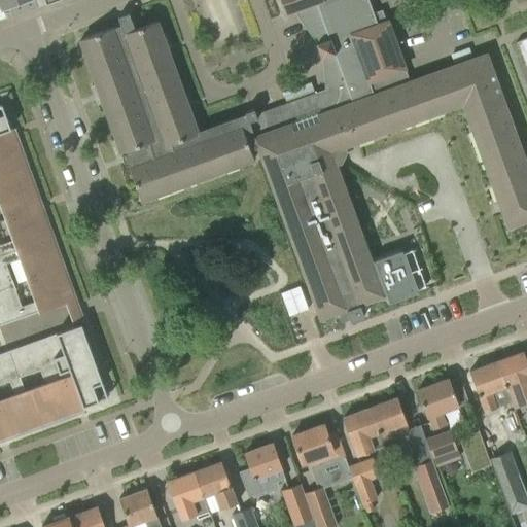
[(0,0),(0,4),(2,8),(25,0),(0,0)]
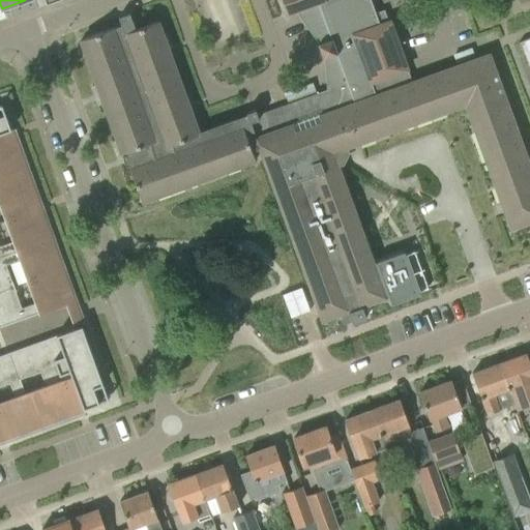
[(289,102),(296,123),(411,82),(389,21),(387,21),(383,10),(375,13),(370,0),(282,0),(287,15),(299,10),(321,42),(318,45),(323,59),(326,58),(329,90),(318,94),(318,92),(289,102)]
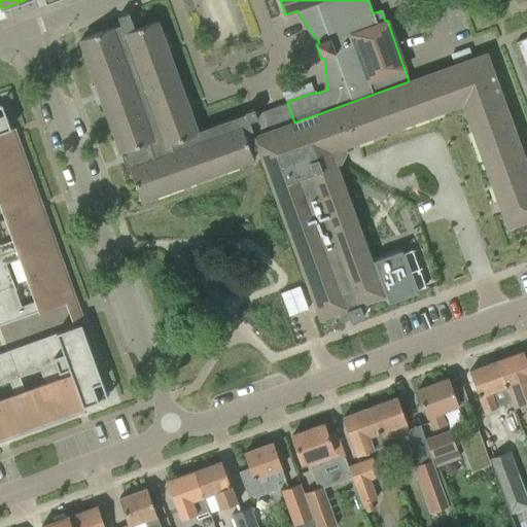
[(182,93),(172,63),(163,37),(156,21),(134,29),(129,12),(117,16),(120,25),(79,39),(125,165),(127,164),(140,201),(253,160),(249,149),(256,146),(297,132),(294,123),(287,102),(255,114),(253,108),(244,112),(245,115),(197,132),(191,118),(182,93)]
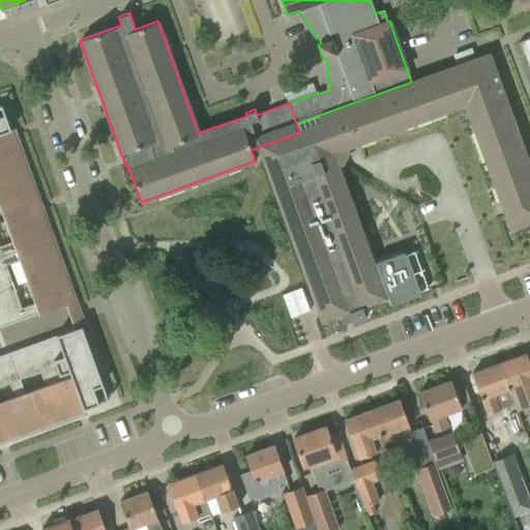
[(529,68),(529,37),(519,42),(519,43),(520,42),(529,68)]
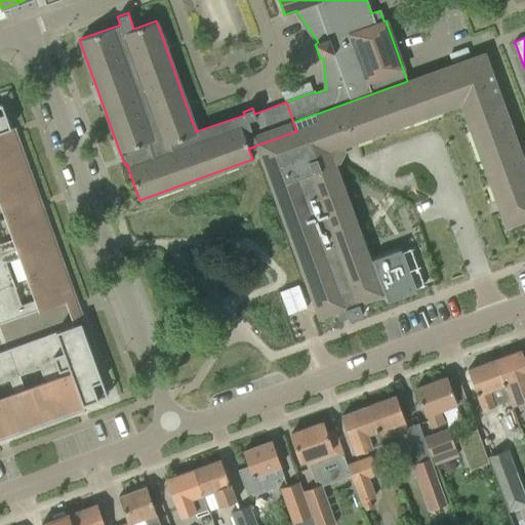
[(356,143),(460,105),(505,228),(523,220),(524,227),(524,165),(484,53),(407,81),(293,122),(296,131),(255,146),(305,280),(312,301),(316,313),(318,318),(330,314),(354,306),(381,295),(391,299),(410,292),(416,280),(416,278),(413,271),(413,270),(408,256),(401,253),(395,250),(369,260),(336,167),(334,164),(340,162),(346,151),(345,147),(356,143)]
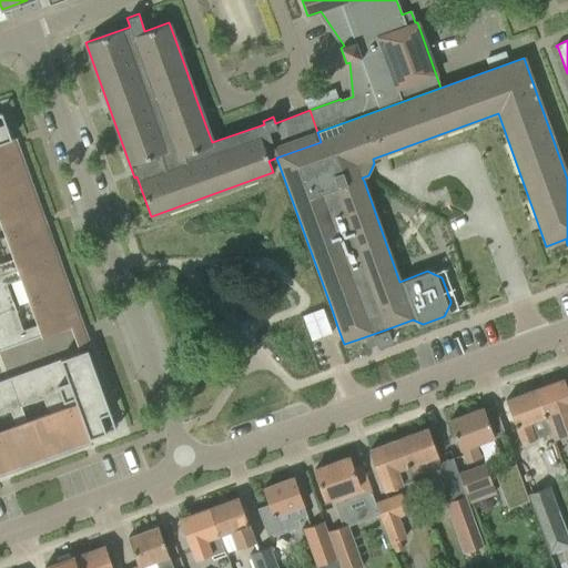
[(0,154),(14,150),(4,122),(0,123),(0,154)]
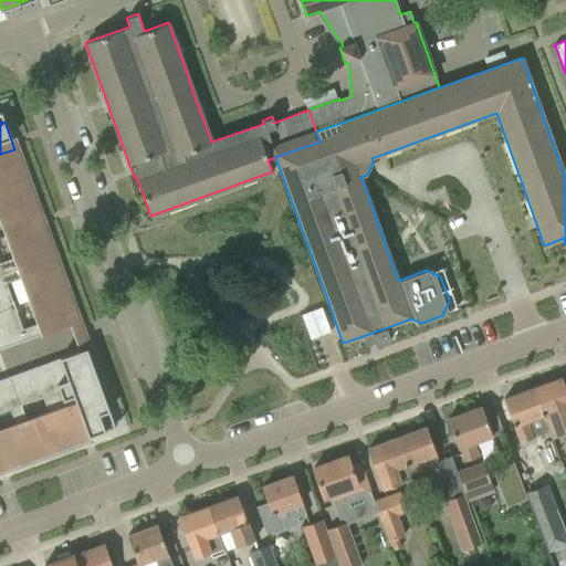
[(14,149),(0,154),(0,199),(13,195),(29,189),(14,149)]
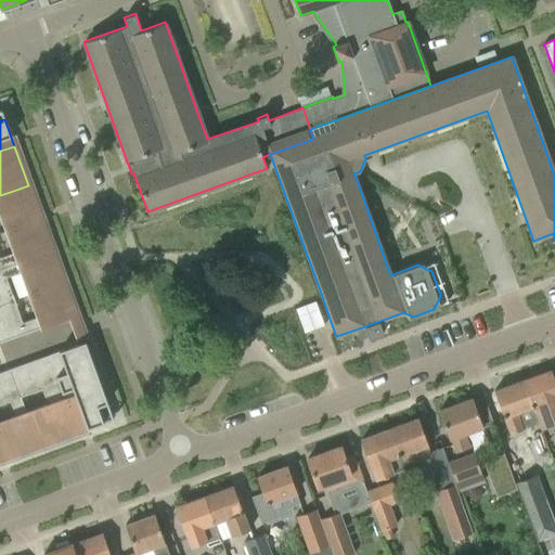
[(28,185),(13,191),(0,195),(0,217),(4,231),(40,218),(28,185)]
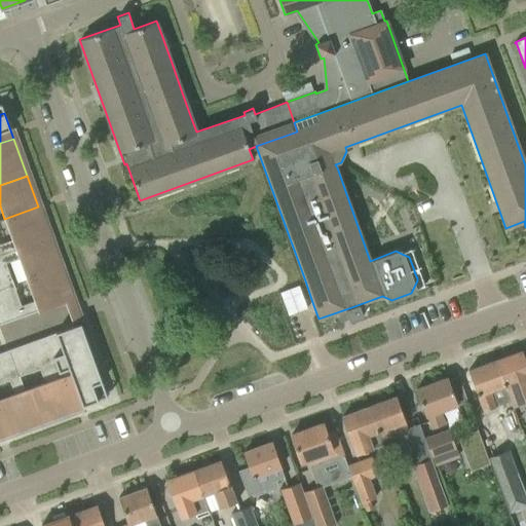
[(0,254),(49,236),(38,207),(4,219),(12,239),(0,242),(0,254)]
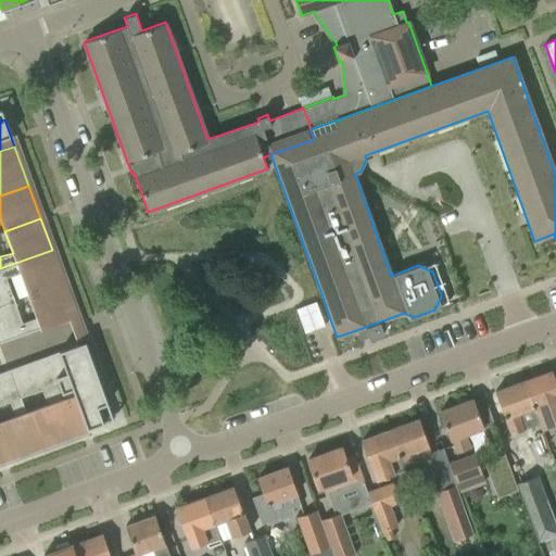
[(52,250),(0,268),(0,305),(14,301),(5,278),(20,274),(27,295),(64,282),(52,250)]
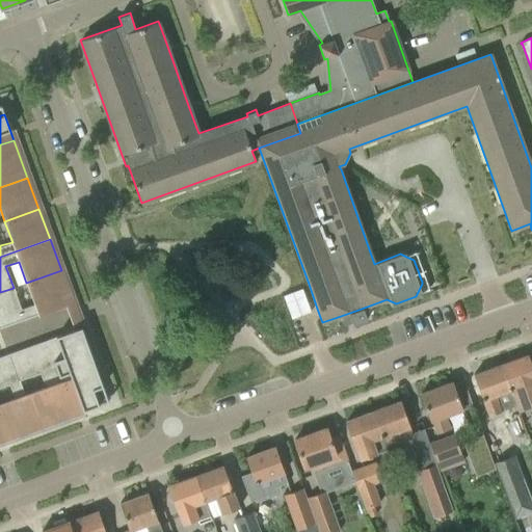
[(14,288),(0,292),(0,327),(73,302),(61,270),(26,283),(34,303),(21,309),(14,288)]
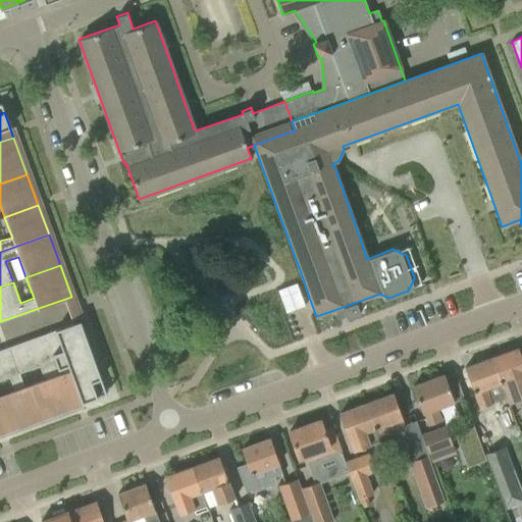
[(80,321),(23,342),(33,368),(55,360),(72,407),(97,398),(92,382),(101,379),(80,321)]
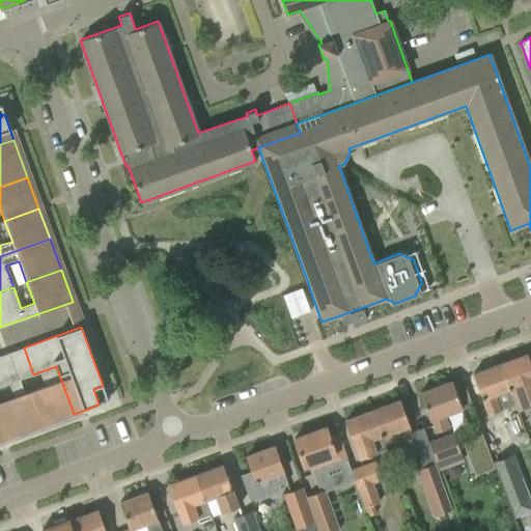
[(24,347),(9,353),(35,427),(74,414),(56,366),(33,374),(24,347)]
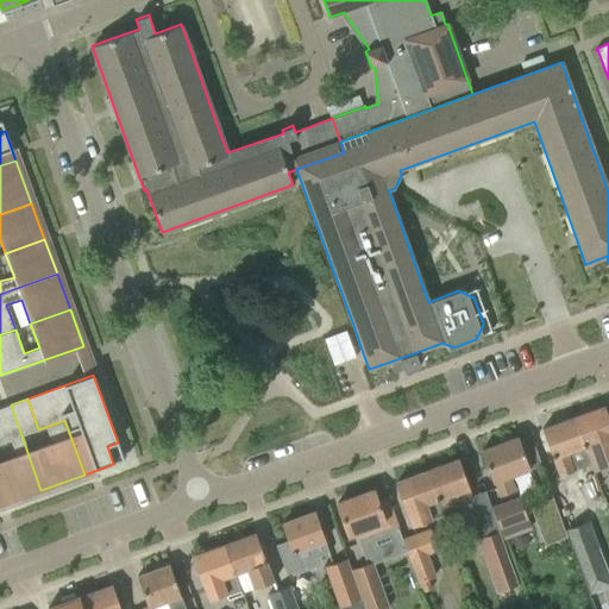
[(17,454),(0,460),(0,487),(6,502),(41,490),(11,405),(0,408),(0,443),(11,439),(17,454)]
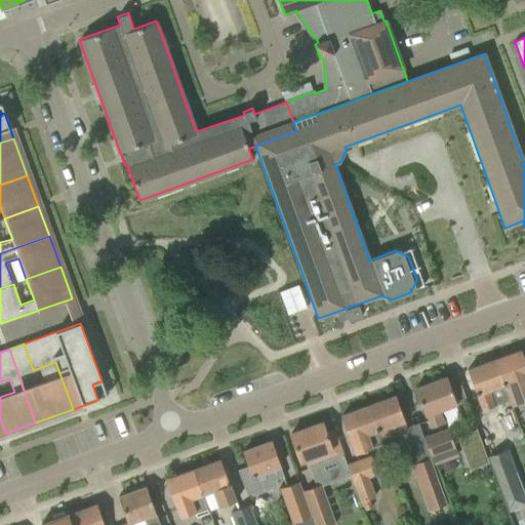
[(524,361),(521,350),(494,360),(509,400),(511,407),(524,402),(524,361)]
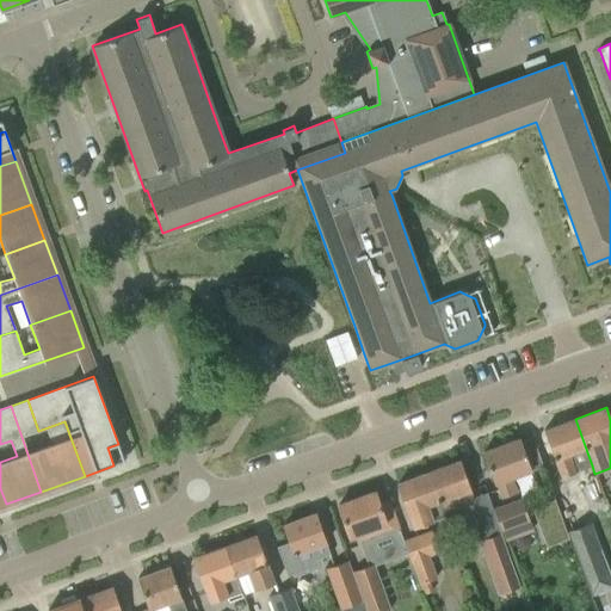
[(592,466),(575,419),(543,430),(561,477),(592,466)]
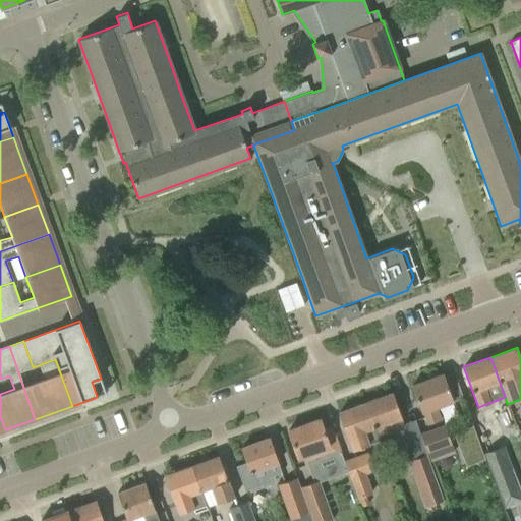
[(411,386),(418,405),(421,412),(422,411),(427,425),(441,420),(436,407),(453,401),(443,374),(411,386)]
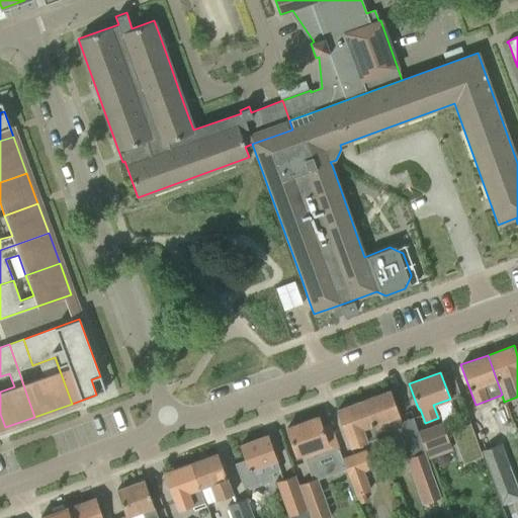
[(390,391),(363,400),(376,435),(403,425),(390,391)]
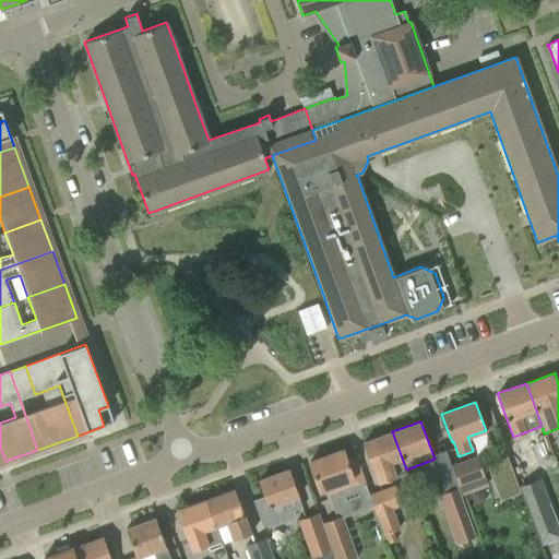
[(406,470),(392,431),(364,442),(377,479),(406,470)]
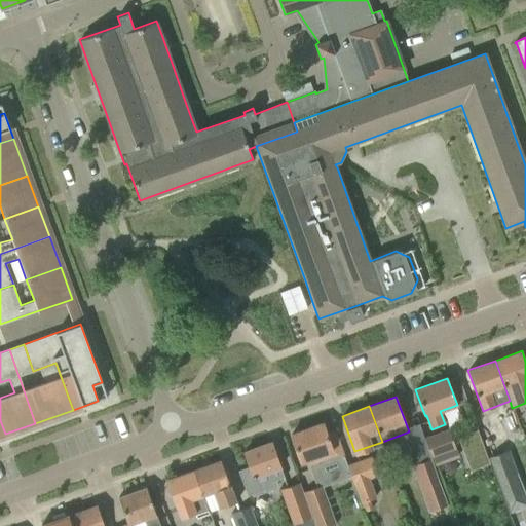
[(335,430),(326,434),(323,423),(291,435),(298,454),(300,462),(302,461),(304,461),(307,471),(344,457),(335,430)]
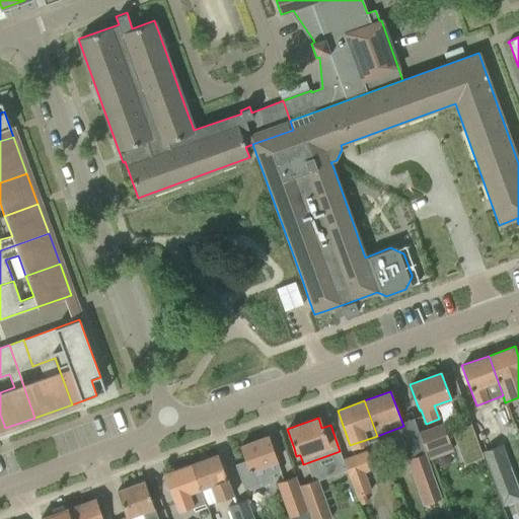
[(419,432),(429,458),(451,451),(442,425),(419,432)]
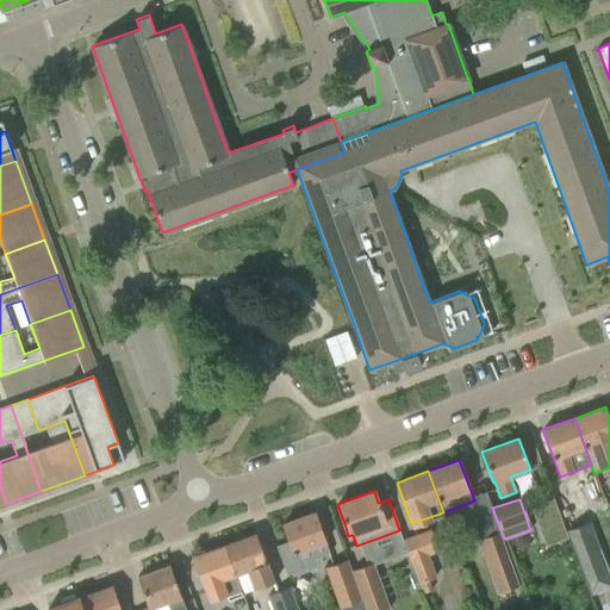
[(554,502),(537,508),(543,523),(560,518),(554,502)]
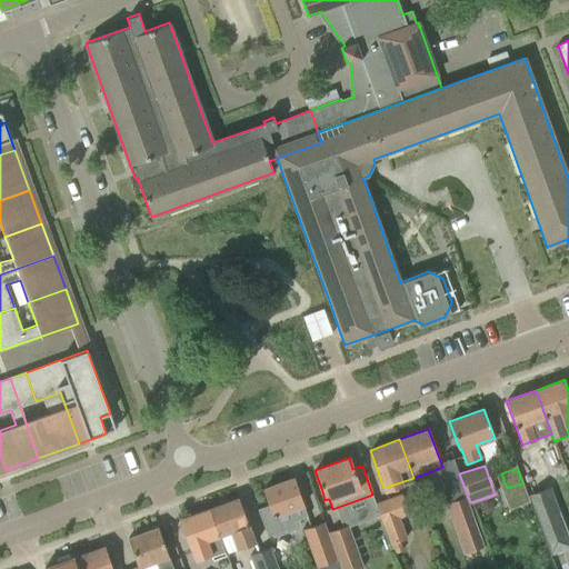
[(269,505),(258,509),(268,537),(296,526),(295,521),(308,517),(301,499),(293,478),(263,489),(269,505)]
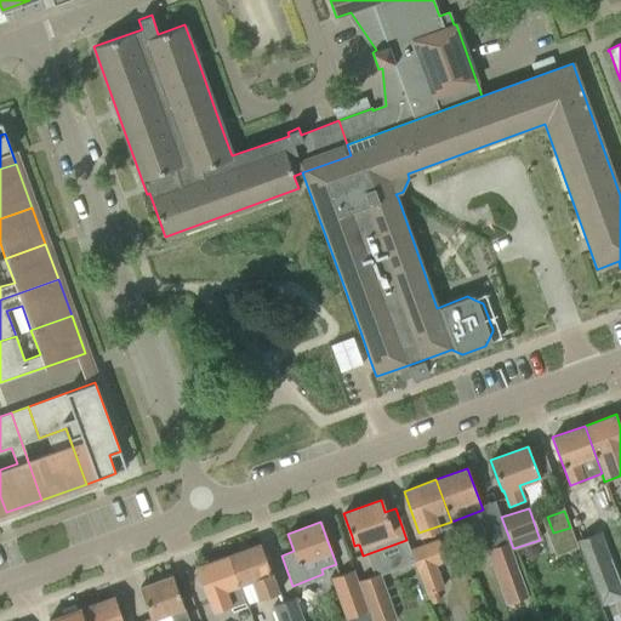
[(620,590),(600,534),(577,542),(600,605),(620,598),(620,590)]
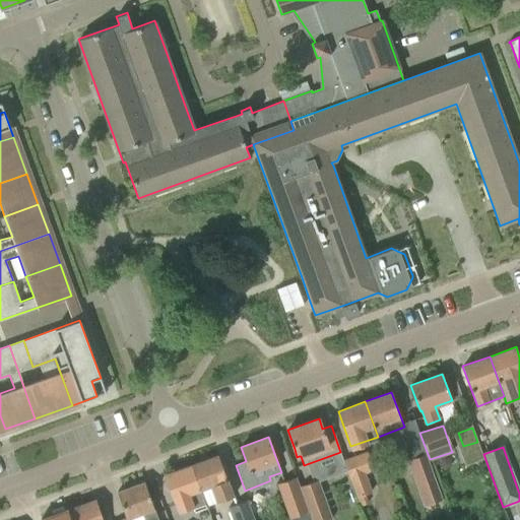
[(342,459),(356,498),(372,492),(365,472),(373,469),(368,451),(342,459)]
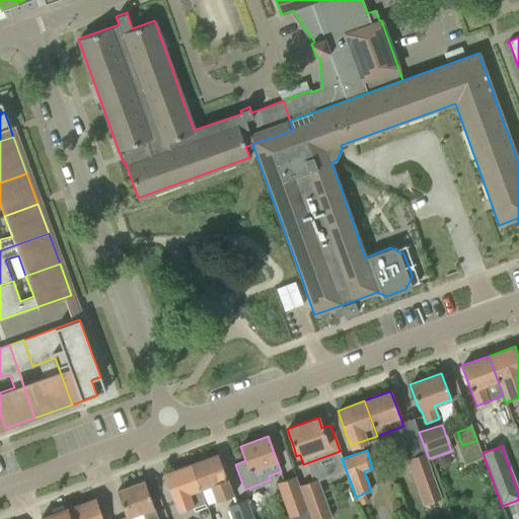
[(441,498),(425,452),(405,459),(422,505),(441,498)]
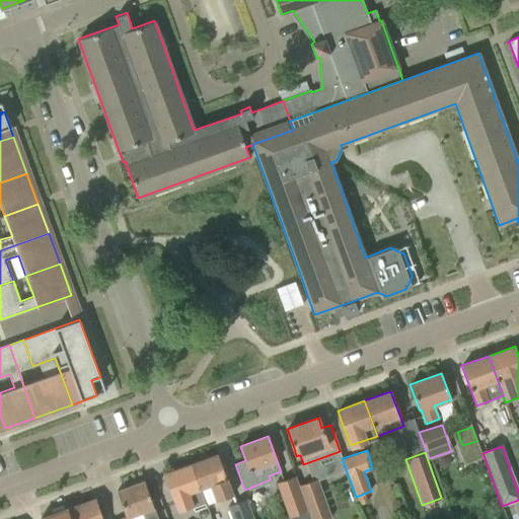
[(218,454),(191,463),(200,489),(209,486),(215,502),(217,502),(232,496),(218,454)]
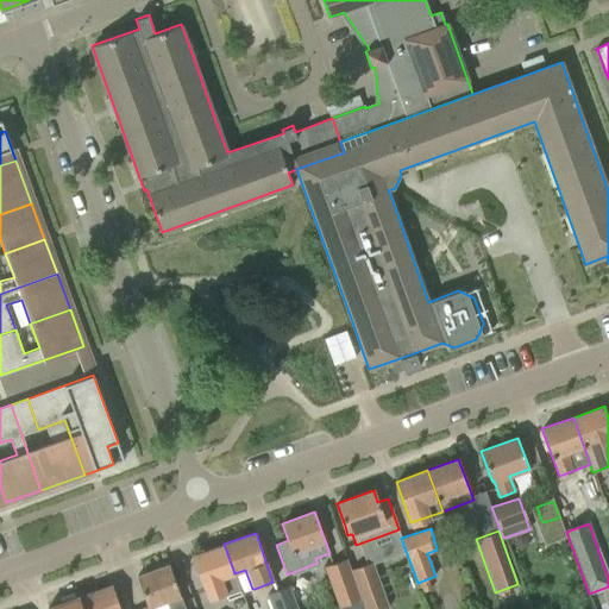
[(234,573),(224,544),(193,556),(208,597),(223,592),(225,595),(240,589),(234,573)]
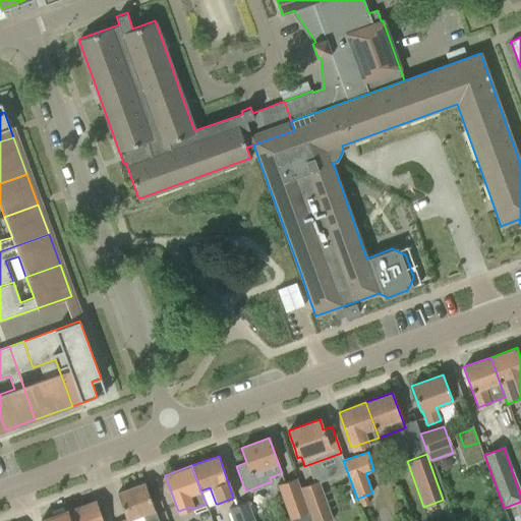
[(278,484),(289,519),(308,512),(299,487),(296,477),(278,484)]
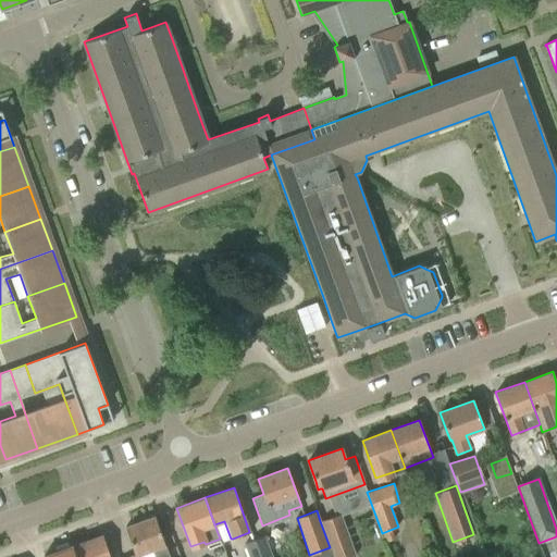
[(349,556),(355,555),(341,514),(320,521),(330,547),(333,556),(349,556)]
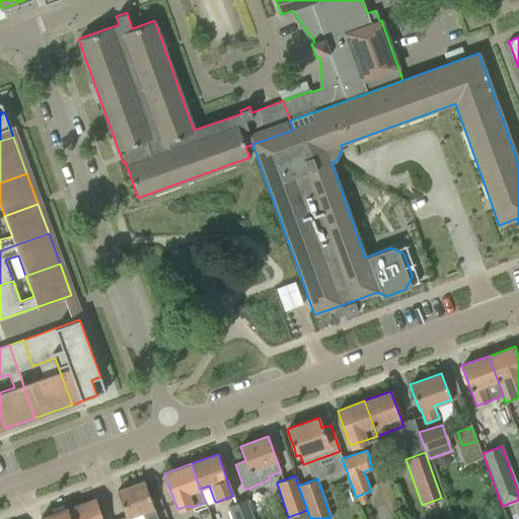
[(127,518),(143,513),(144,518),(157,518),(144,480),(117,491),(126,516),(118,518),(127,518)]
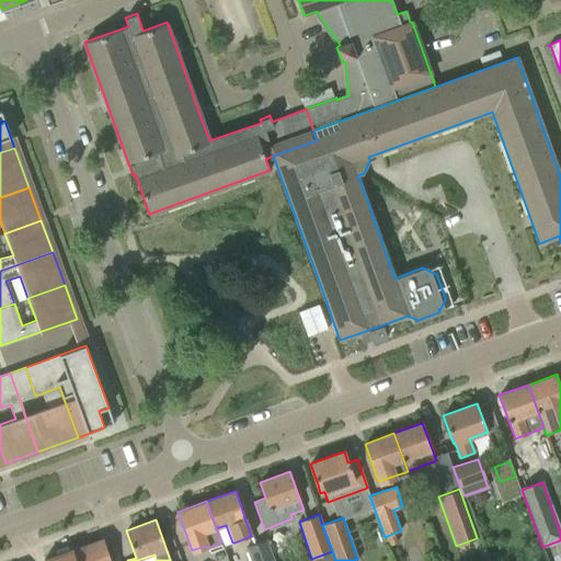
[(110,560),(102,539),(73,550),(77,560),(110,560)]
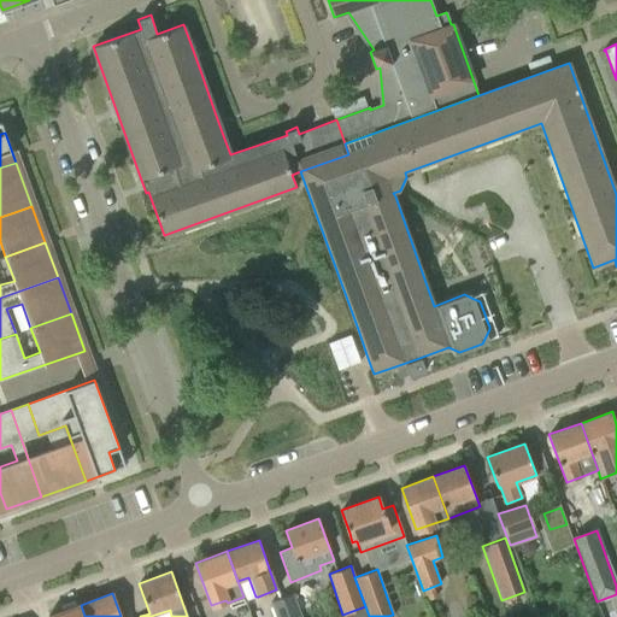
[(270,601),(275,616),(300,616),(293,593),(270,601)]
